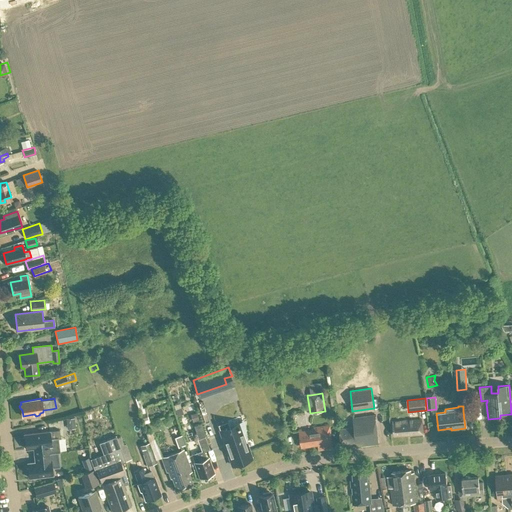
[(140,413),(142,421),(148,419),(146,412),(140,413)]
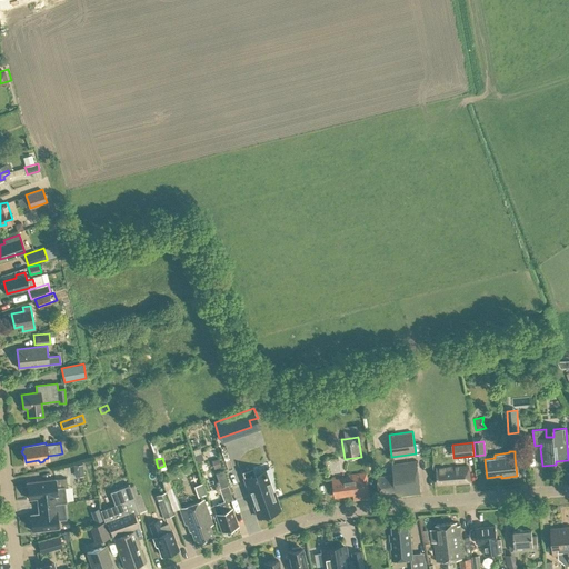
[(219,458),(211,460),(213,469),(221,467),(219,458)]
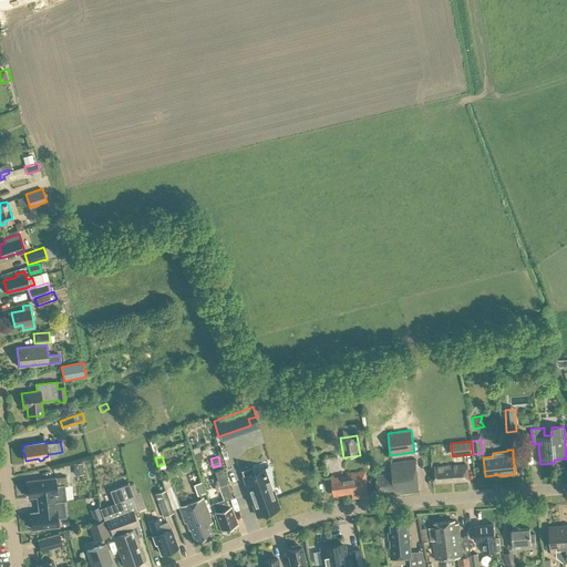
[(419,492),(415,460),(391,463),(392,473),(377,474),(379,494),(394,492),(395,495),(419,492)]
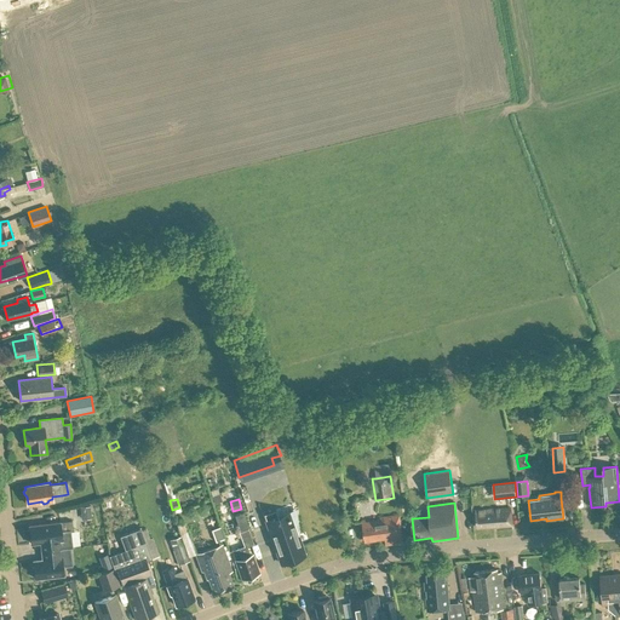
[(277,554),(281,563),(304,555),(300,543),(298,544),(296,535),(298,534),(296,512),(279,518),(275,509),(264,514),(275,546),(277,546),(280,552),(277,554)]
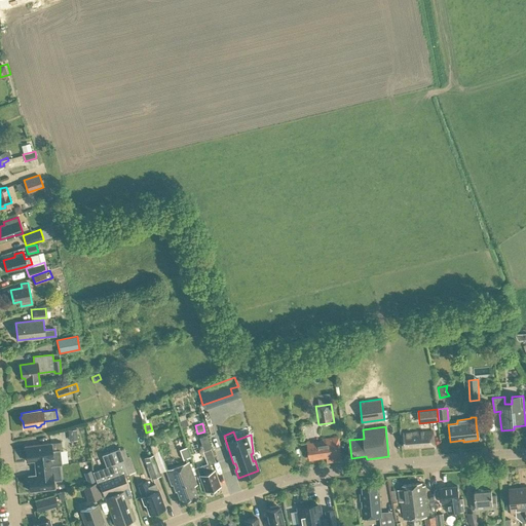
[(413,433),(404,434),(405,447),(420,446),(421,448),(435,447),(434,431),(413,433)]
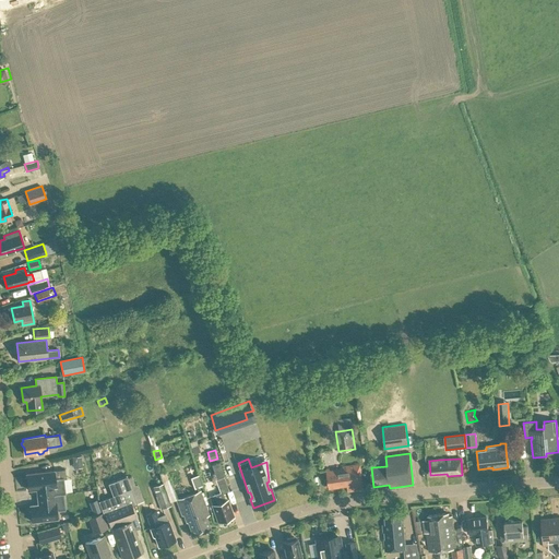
[(363,488),(359,464),(336,467),(336,470),(330,471),(330,468),(326,470),(329,488),(347,485),(348,490),(363,488)]
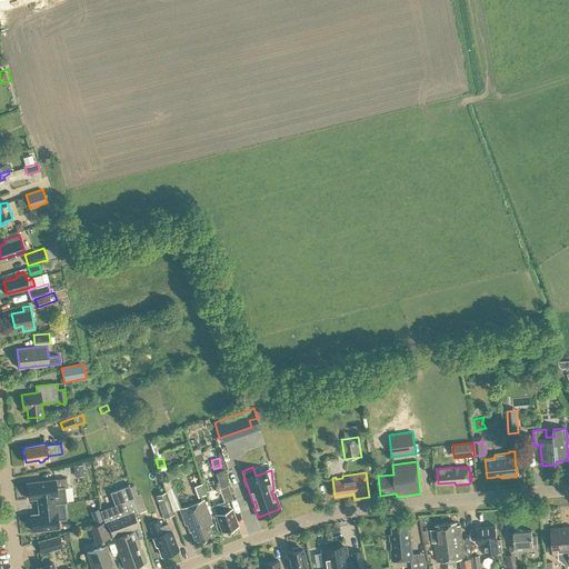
[(27,486),(25,486),(26,493),(28,493),(28,498),(48,496),(49,503),(67,501),(65,486),(67,486),(66,478),(56,479),(56,478),(26,482),(27,486)]
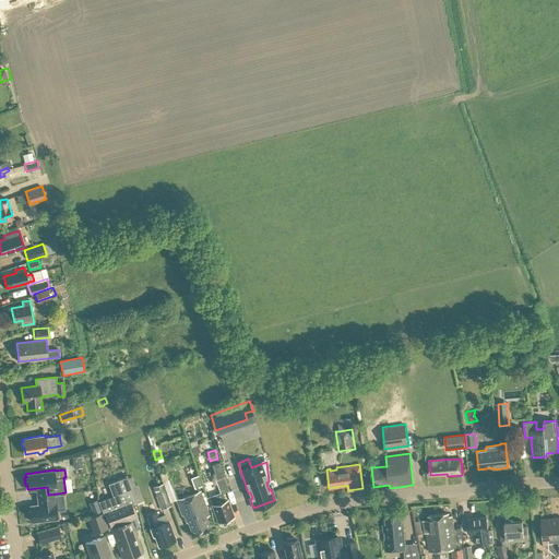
[(202,473),(194,475),(197,486),(205,484),(202,473)]
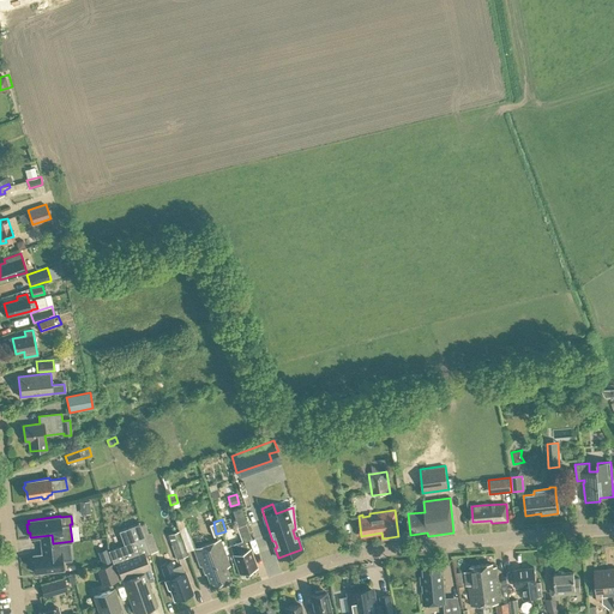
[(124,545),(108,551),(113,564),(115,564),(121,578),(126,576),(139,613),(156,607),(143,570),(149,567),(144,555),(150,553),(150,551),(161,547),(155,528),(143,533),(139,523),(118,530),(124,545)]
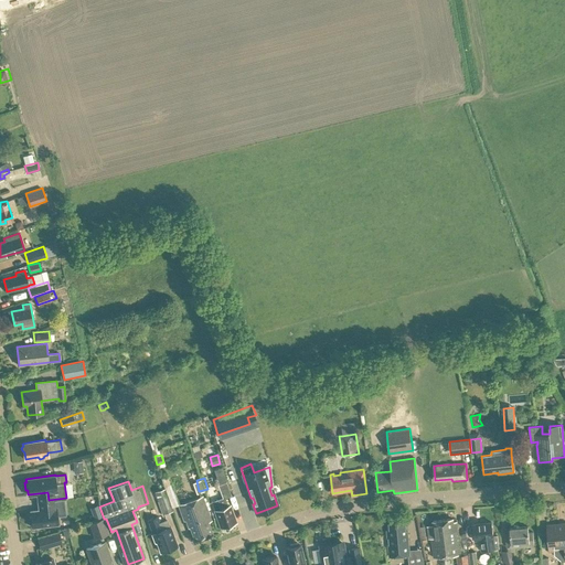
[(211,501),(214,510),(220,528),(222,526),(222,528),(228,525),(228,524),(235,521),(230,504),(227,505),(224,497),(231,494),(226,481),(217,484),(222,498),(211,501)]
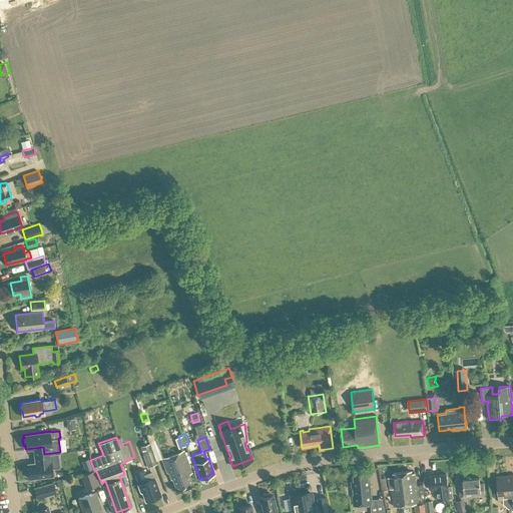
[(140,446),(147,467),(156,464),(149,443),(140,446)]
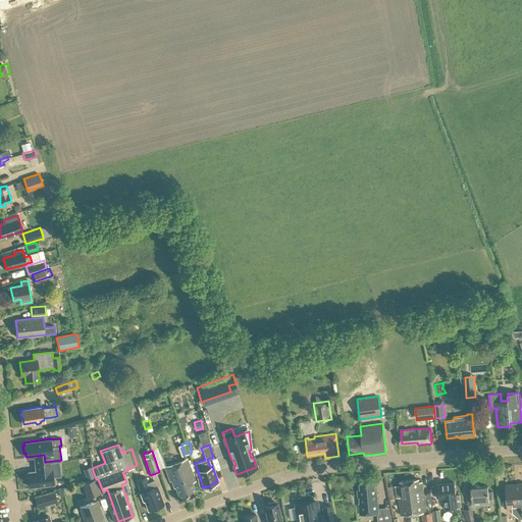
[(194,480),(186,458),(164,466),(169,481),(171,480),(173,486),(175,487),(179,499),(196,492),(191,481),(194,480)]
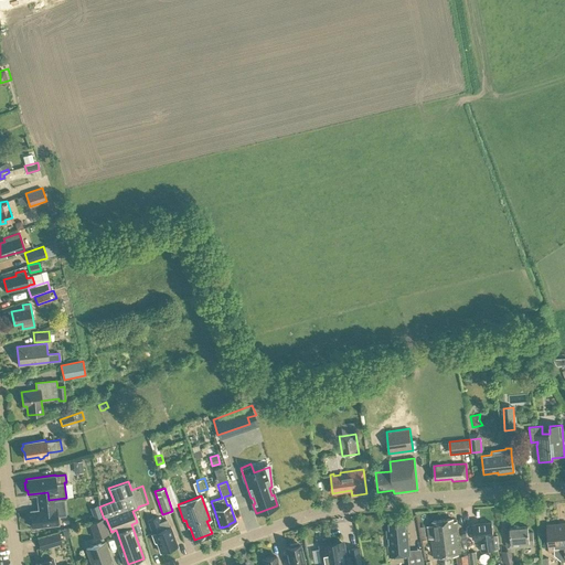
[(31,516),(29,516),(30,523),(31,523),(32,526),(59,523),(57,515),(65,514),(64,499),(66,499),(66,498),(49,500),(50,508),(30,510),(31,516)]
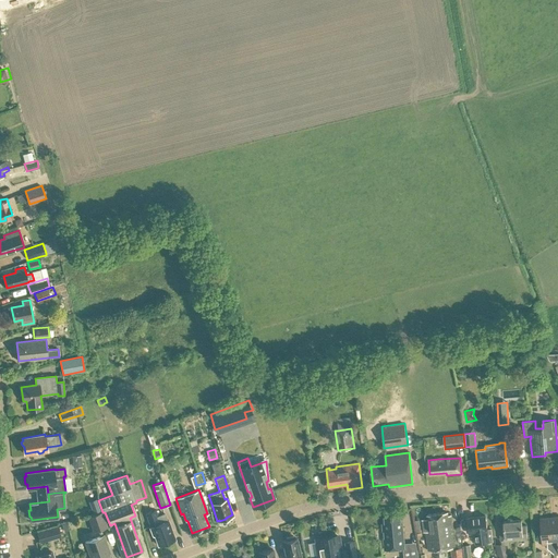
[(96,498),(88,501),(93,512),(100,510),(96,498)]
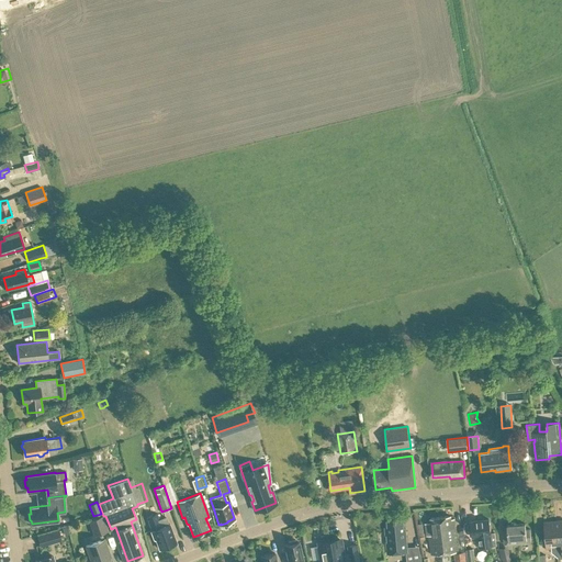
[(157,513),(146,517),(150,530),(149,530),(153,539),(155,539),(158,549),(160,548),(161,549),(164,548),(165,547),(175,542),(168,524),(168,525),(165,517),(159,518),(157,513)]
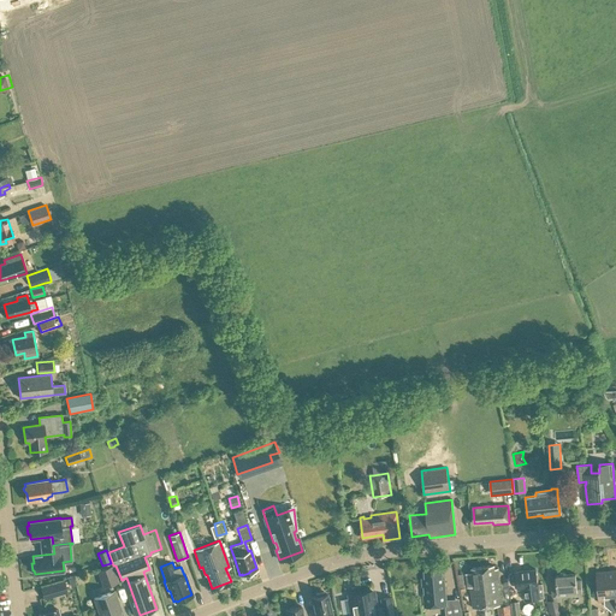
[(96,570),(102,587),(118,582),(113,564),(96,570)]
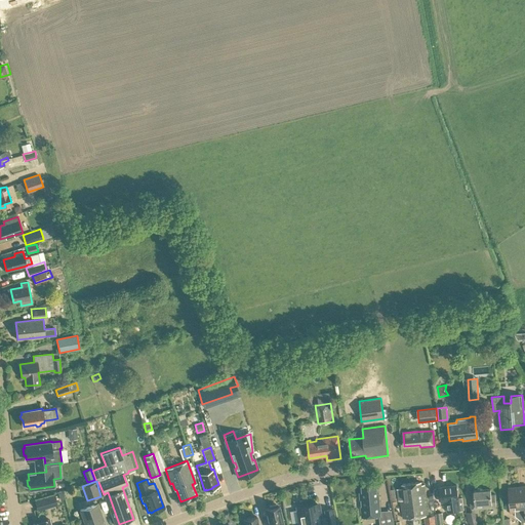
[(403,518),(428,516),(423,485),(420,485),(420,482),(401,484),(402,488),(397,489),(398,500),(400,500),(403,518)]
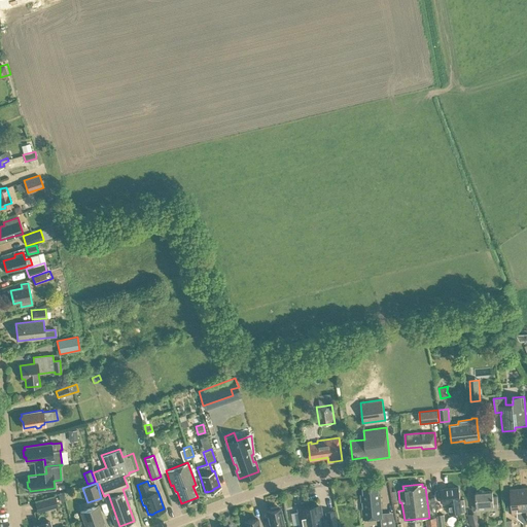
[(362,488),(363,494),(360,495),(361,501),(362,501),(363,508),(361,508),(362,519),(382,518),(380,495),(379,495),(378,487),(362,488)]
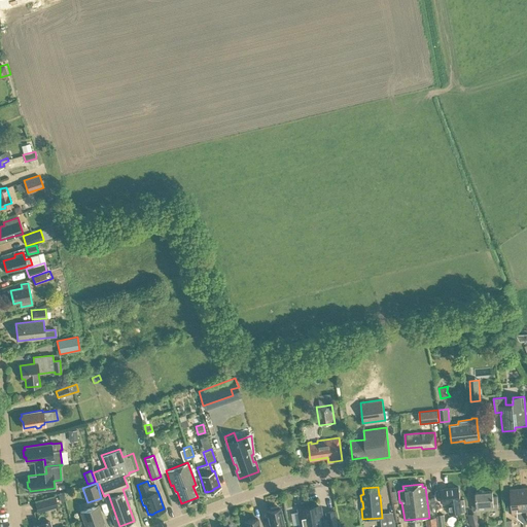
[(461,500),(459,500),(458,487),(441,489),(443,504),(447,503),(447,507),(446,507),(447,513),(447,514),(463,512),(461,500)]
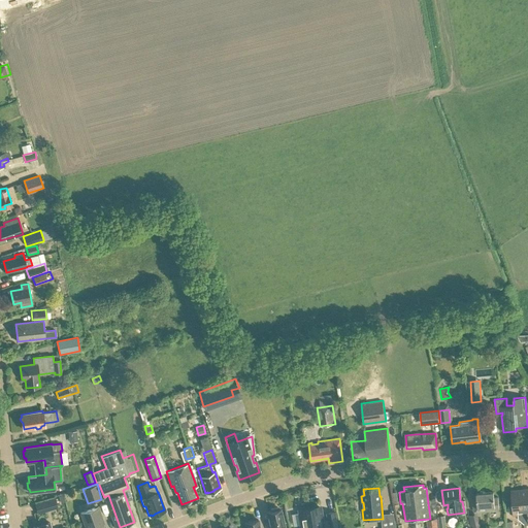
[(523,523),(524,523),(521,490),(510,491),(513,517),(518,516),(518,518),(523,522),(523,523)]
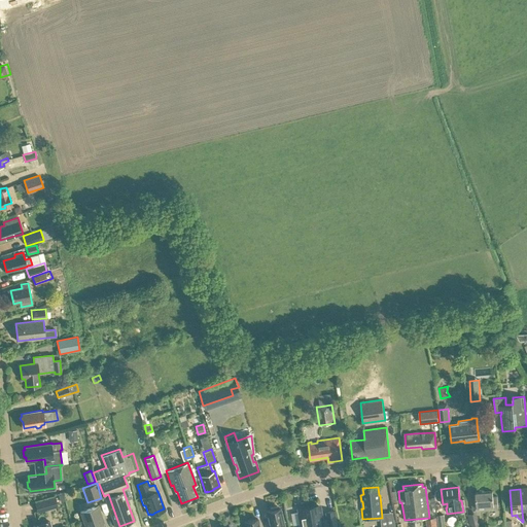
[(476,500),(471,501),(472,511),(498,507),(497,496),(493,496),(492,491),(475,492),(476,500)]
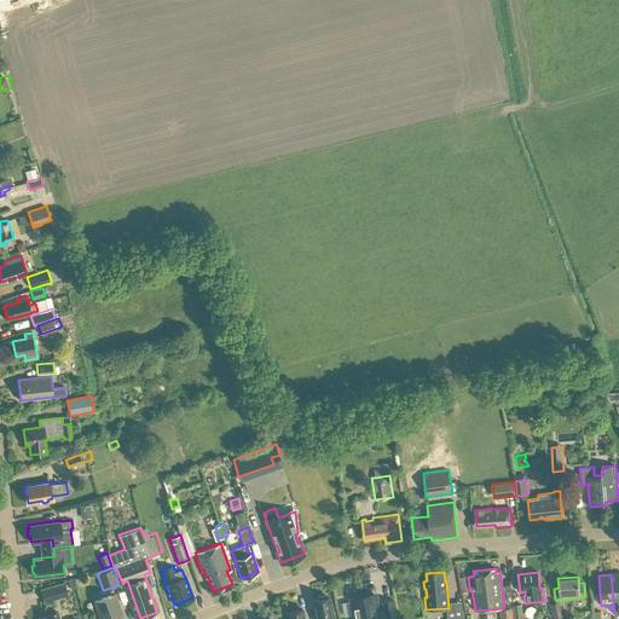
[(57,584),(33,591),(36,601),(61,594),(57,584)]
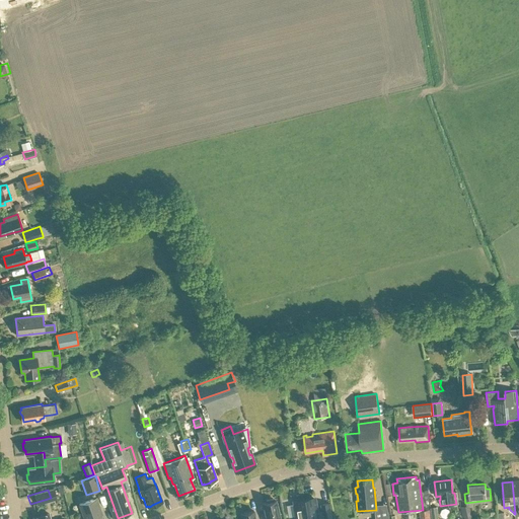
[(101,514),(95,497),(78,504),(83,518),(100,518),(99,515),(101,514)]
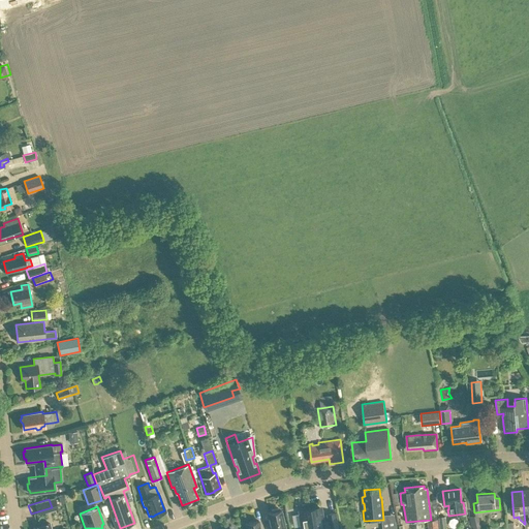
[(271,511),(268,512),(271,528),(284,528),(283,523),(284,523),(283,516),(282,516),(280,509),(278,510),(278,507),(271,509),(271,511)]
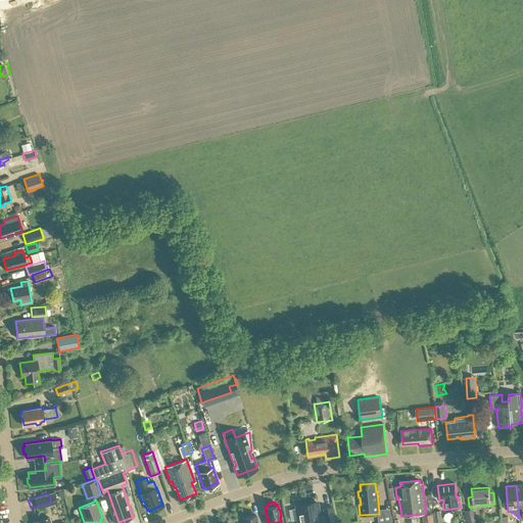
[(295,508),(288,509),(290,521),(297,520),(297,522),(320,522),(334,521),(331,507),(324,508),(325,515),(320,516),(317,503),(295,507),(295,508)]
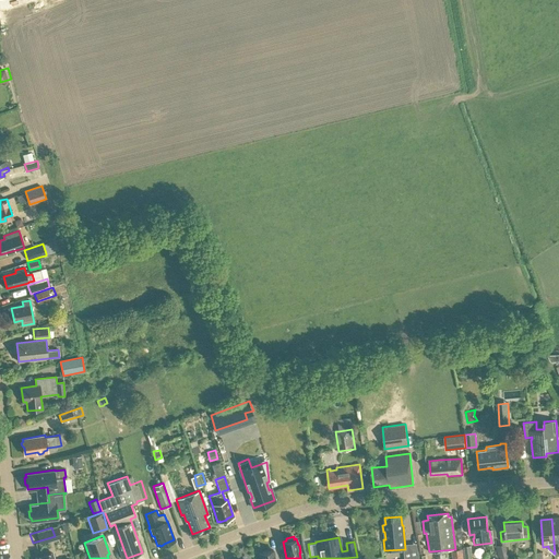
[(500,556),(500,558),(509,558),(506,544),(497,546),(499,557),(500,556)]
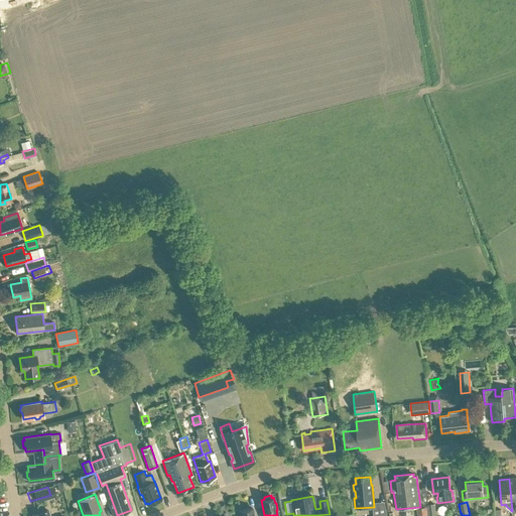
[(427,515),(427,506),(416,508),(417,515),(427,515)]
